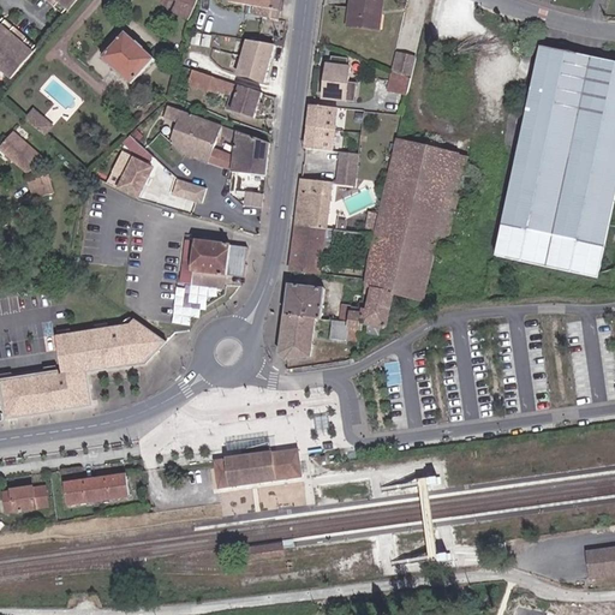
[(195,0),(173,0),(174,0),(175,1),(168,13),(184,22),(195,0)]
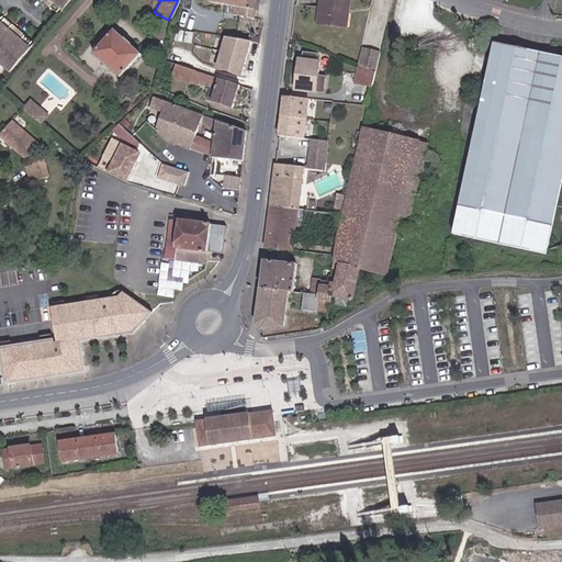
[(206,0),(206,4),(223,7),(221,18),(229,19),(229,15),(251,19),(254,0),(206,0)]
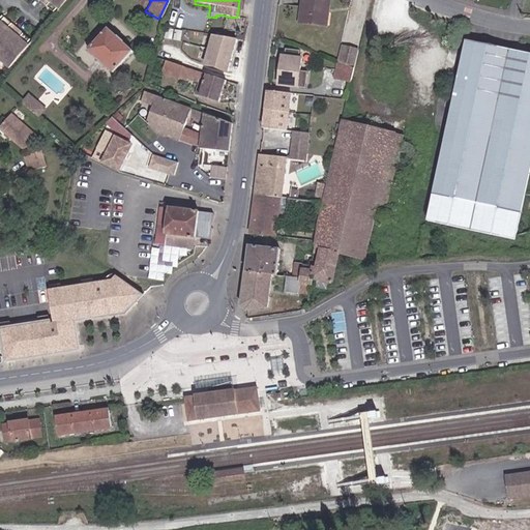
[(322,9),(323,0),(301,0),(299,21),(325,24),(327,9),(322,9)]
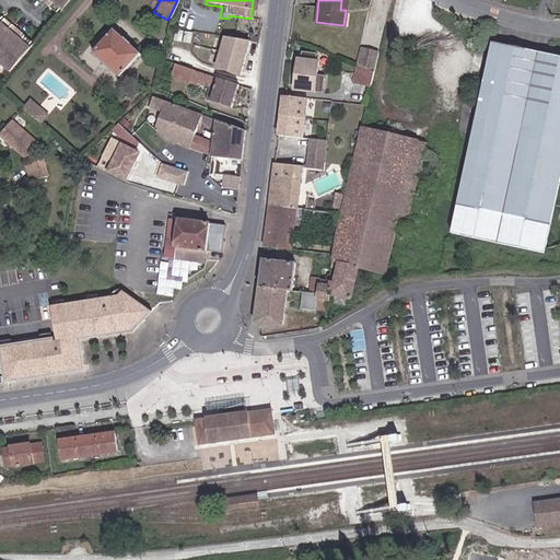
[(56,14),(60,9),(53,1),(47,7),(56,14)]
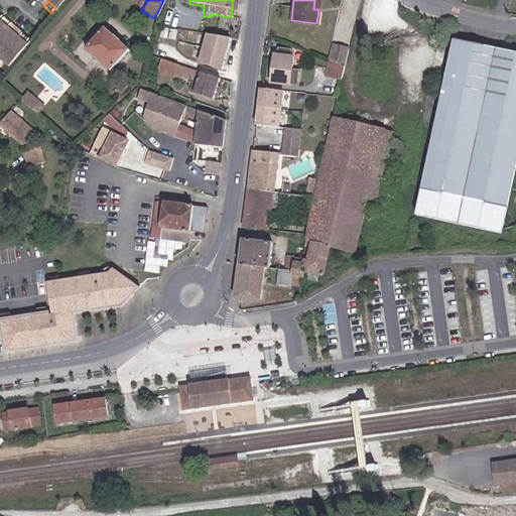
[(0,25),(3,28),(9,22),(3,17),(0,19),(0,25)]
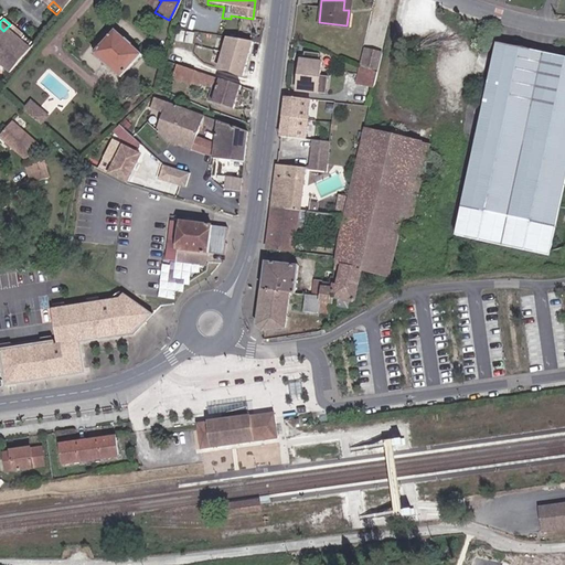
[(0,65),(7,72),(25,51),(22,48),(17,42),(22,35),(10,24),(3,31),(0,28),(0,65)]
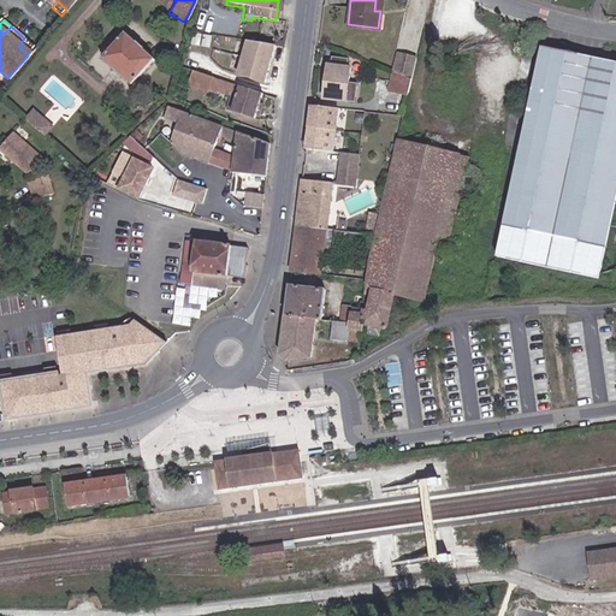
[(150,59),(122,33),(100,58),(130,83),(150,59)]
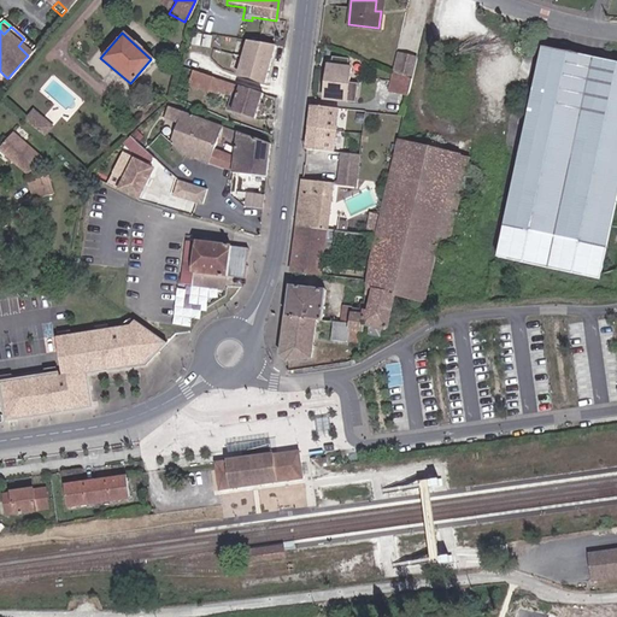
[(241,37),(234,77),(270,83),(276,43),(241,37)]
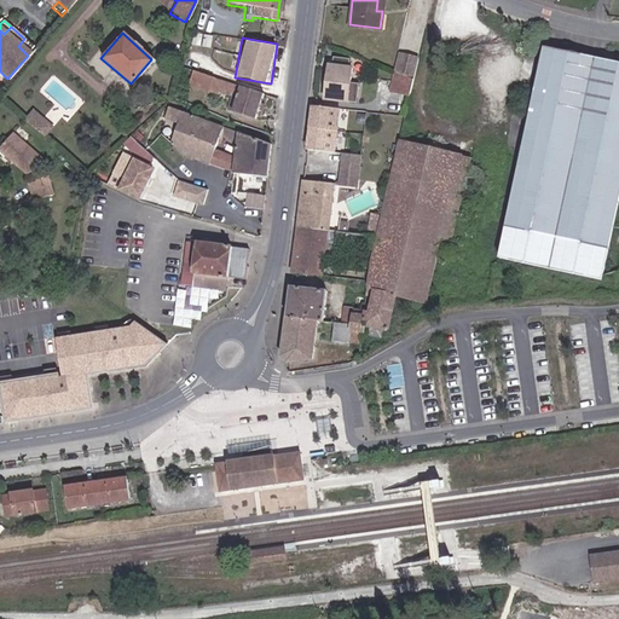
[(18,46),(24,52),(30,45),(24,39),(18,46)]
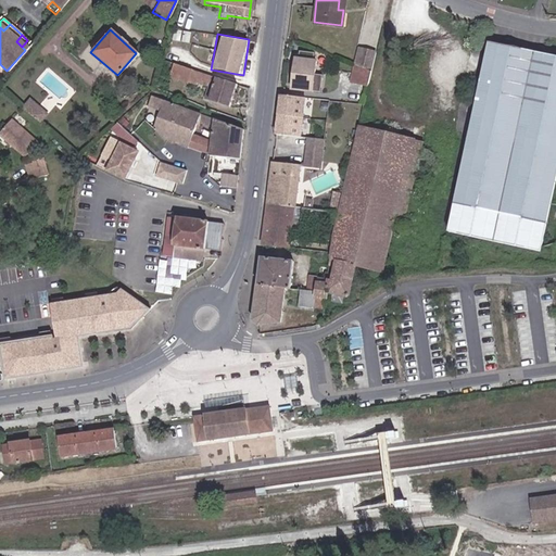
[(22,47),(25,50),(30,43),(27,40),(22,47)]
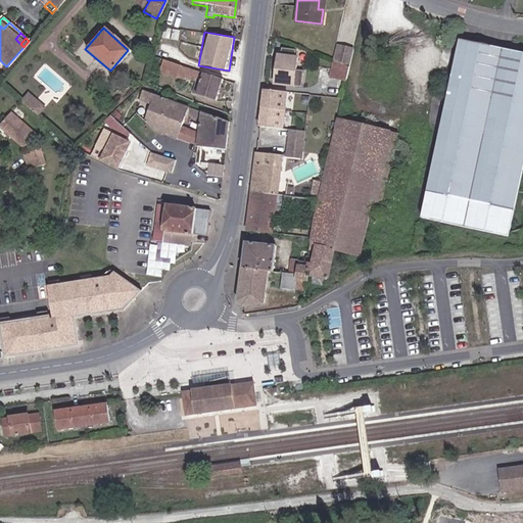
[(452,74),(420,212),(508,231),(522,160),(522,51),(459,38),(452,74)]
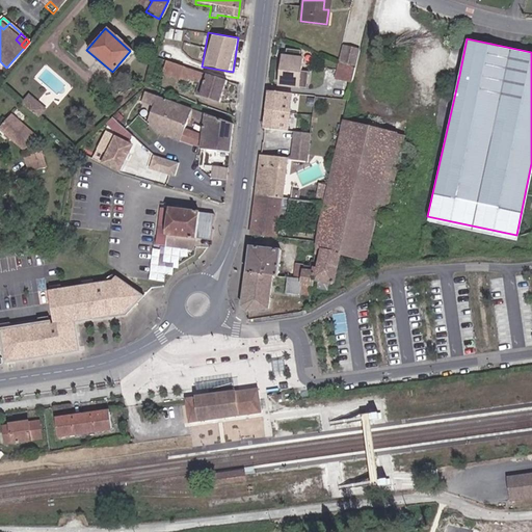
[(278,84),(298,86),(301,57),(297,57),(299,49),(286,48),(285,55),(282,55),(278,84)]
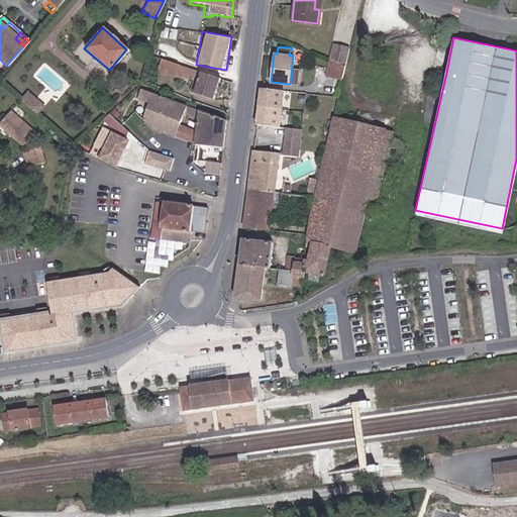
[(343,68),(348,50),(333,46),(329,61),(332,63),(343,68)]
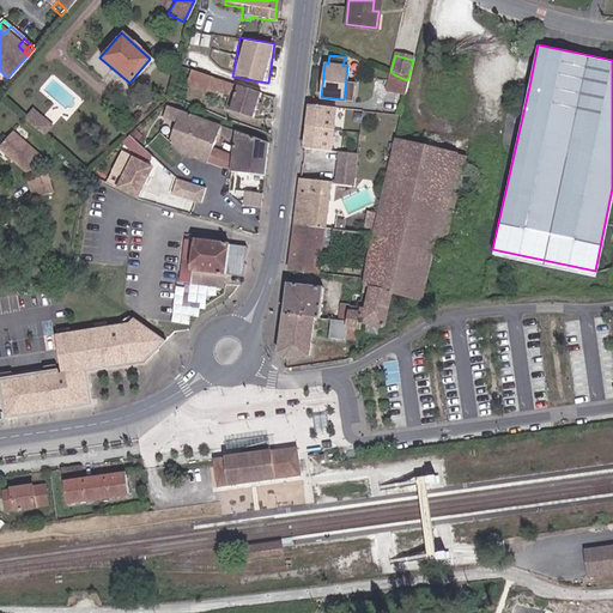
[(256,92),(189,67),(184,82),(201,87),(202,83),(231,93),(225,110),(248,119),(256,92)]
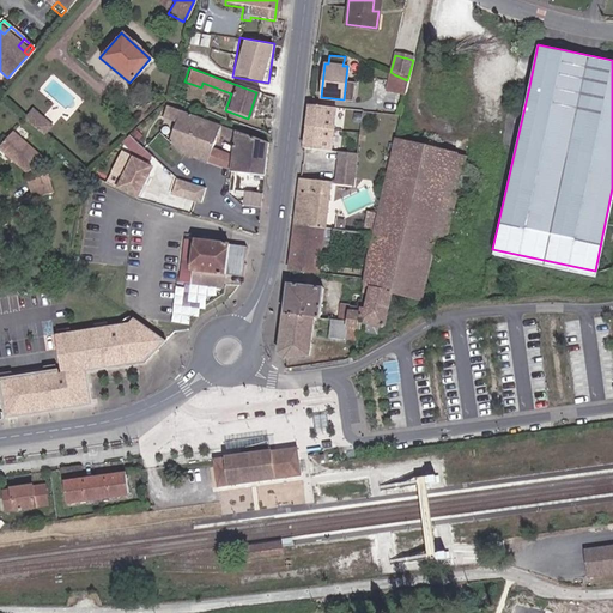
[(394,74),(390,72),(388,72),(382,90),(389,92),(394,74)]
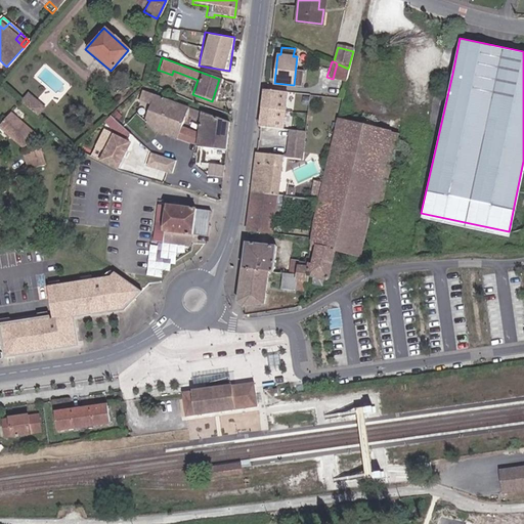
[(344,82),(348,69),(337,63),(333,79),(344,82)]
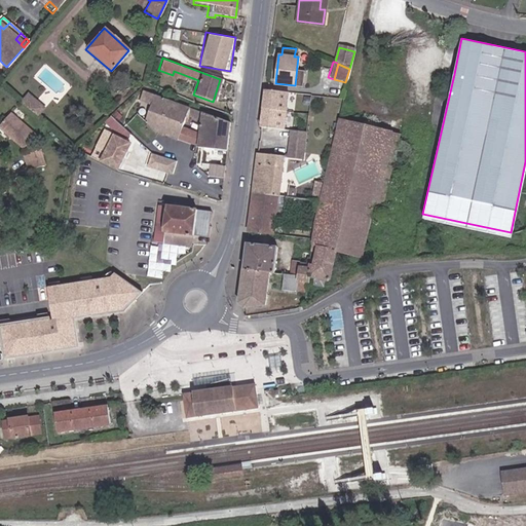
[(287,92),(263,89),(262,98),(286,101),(287,92)]
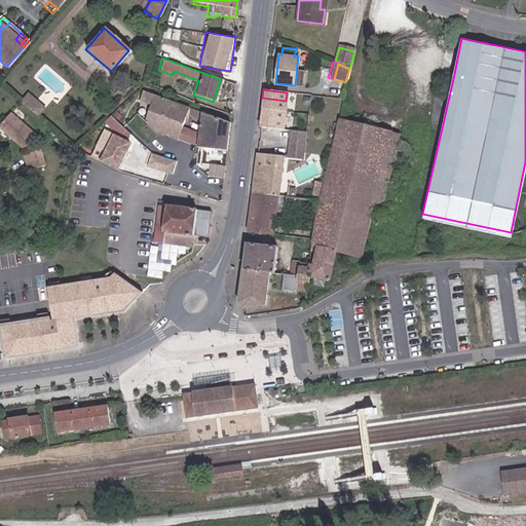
[(225,150),(228,122),(142,90),(136,114),(154,132),(177,140),(185,115),(192,118),(199,120),(197,133),(195,146),(225,150)]
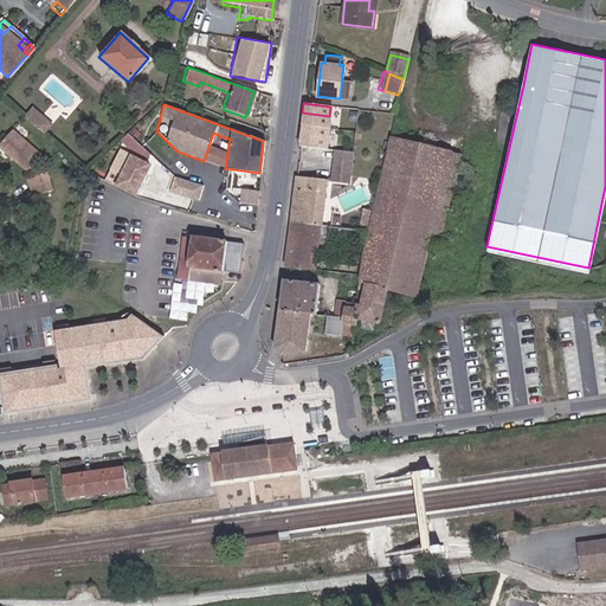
[(28,122),(45,136),(55,127),(38,113),(28,122)]
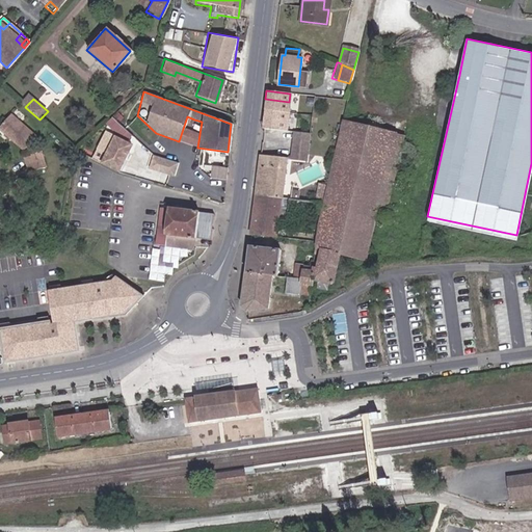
[(289,102),(265,99),(264,106),(288,109),(289,102)]
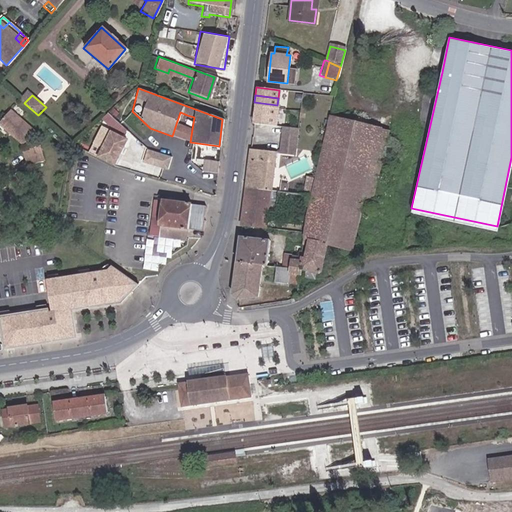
[(277,105),(254,102),(252,120),(275,123),(277,105)]
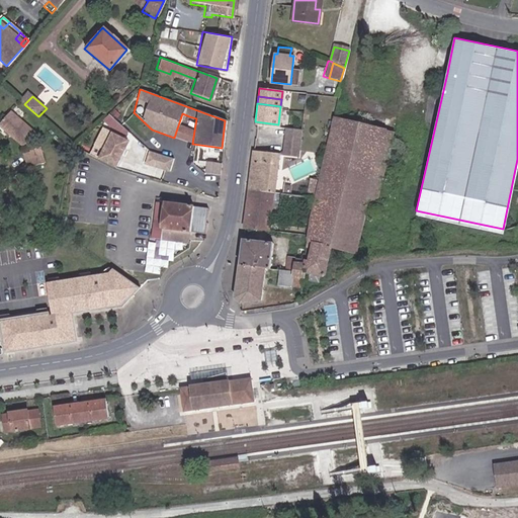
[(31,132),(7,109),(0,116),(0,126),(20,145),(31,132)]
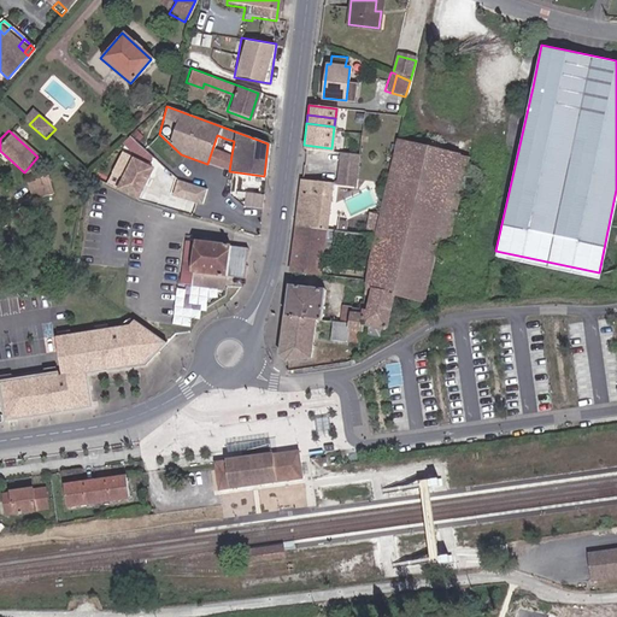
[(217,135),(207,164),(229,171),(231,156),(222,152),(225,139),(217,135)]
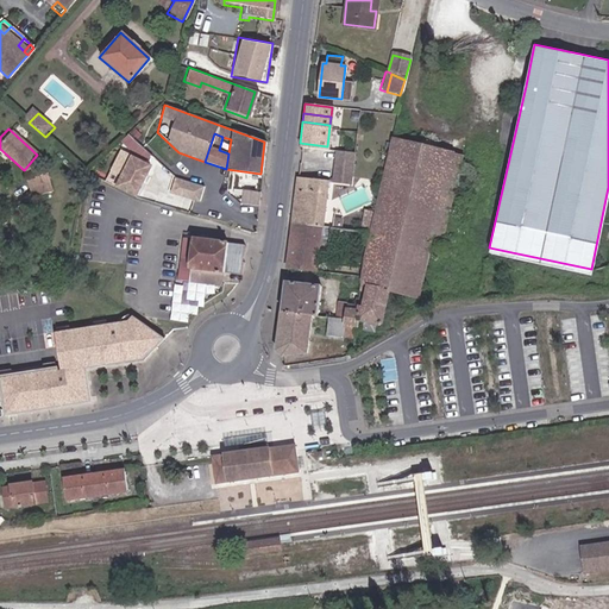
[(127,135),(121,143),(145,161),(152,151),(127,135)]
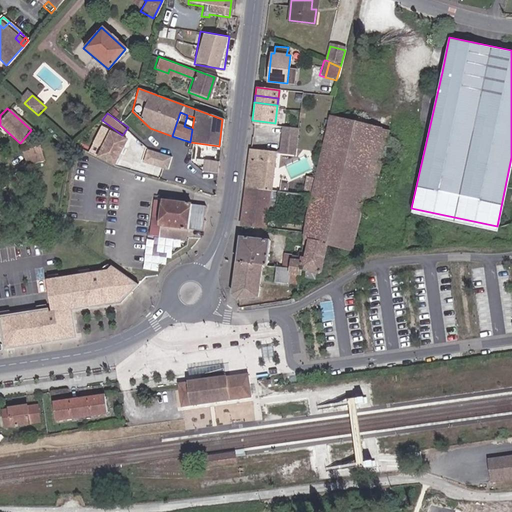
[(301,237),(326,242),(351,247),(362,198),(370,200),(387,129),(329,116),(301,237)]
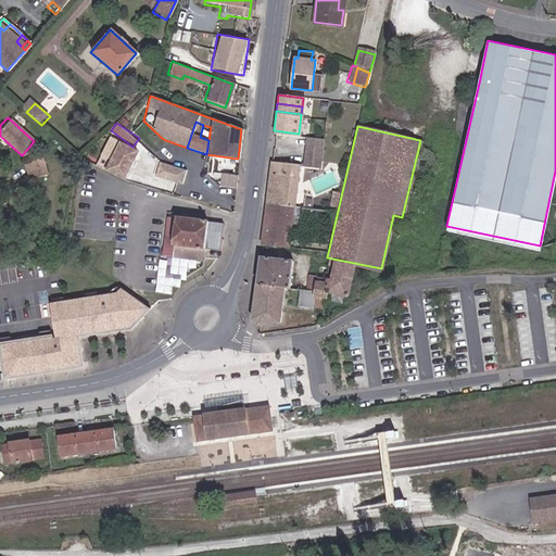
[(321,139),(306,137),(303,155),(319,156),(321,139)]
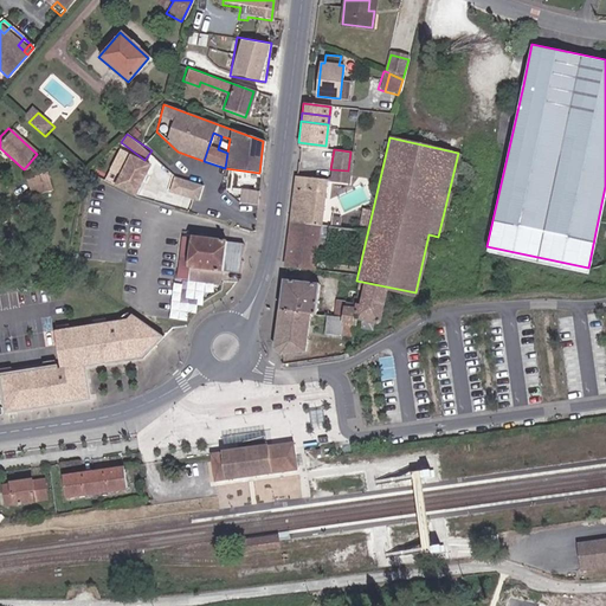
[(131,197),(147,166),(118,150),(109,168),(121,174),(114,186),(131,197)]
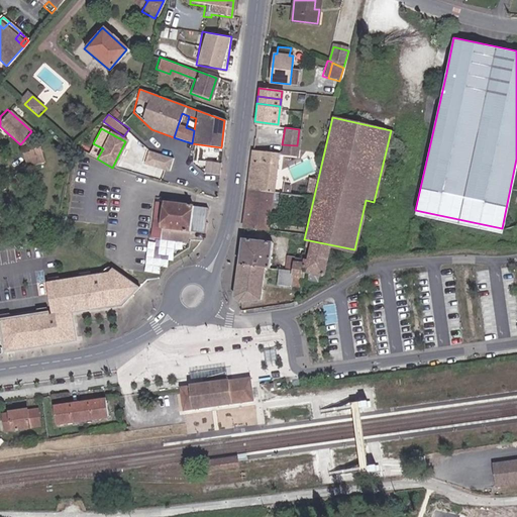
[(41,162),(37,146),(23,151),(28,166),(41,162)]
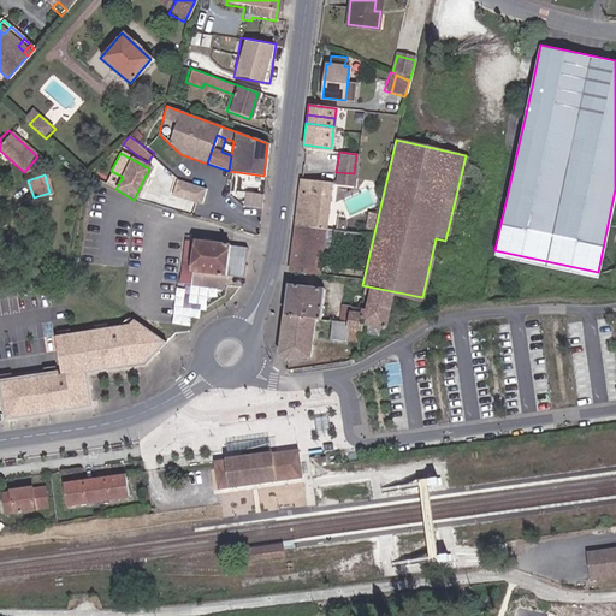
[(205,188),(176,179),(171,194),(200,203),(205,188)]
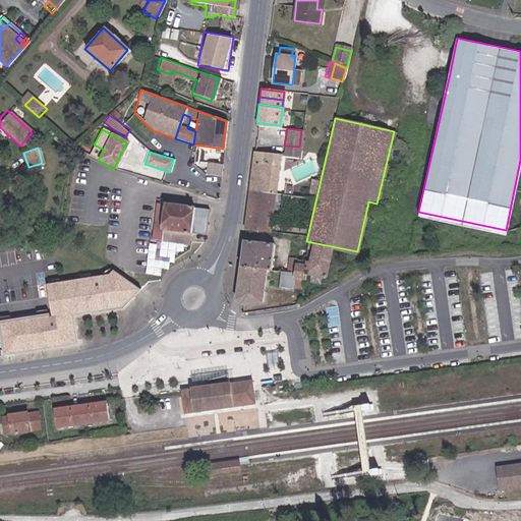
[(283,155),(253,152),(248,190),(275,193),(275,192),(278,158),(282,159),(283,155)]
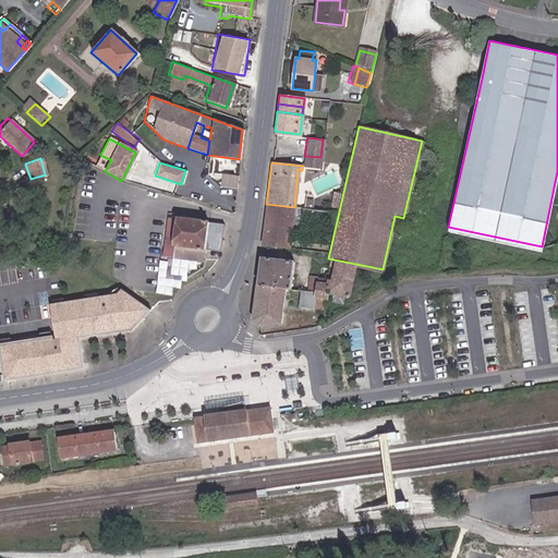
[(223,172),(221,184),(237,187),(239,174),(223,172)]
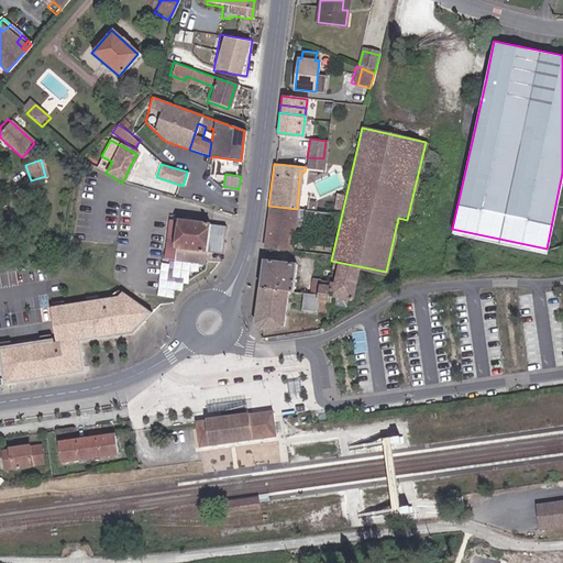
[(297,209),(268,206),(264,245),(331,254),(333,244),(298,240),(293,239),(294,229),(299,229),(300,223),(295,222),(297,209)]
